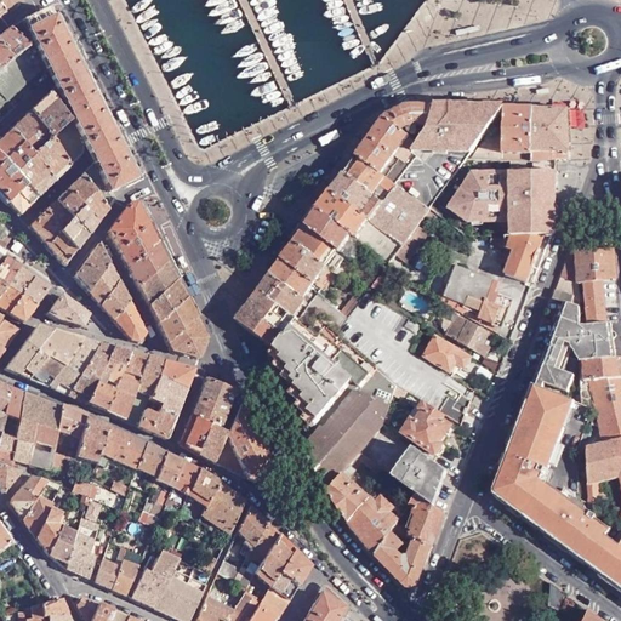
[(0,0),(0,9),(3,13),(18,0),(0,0)]
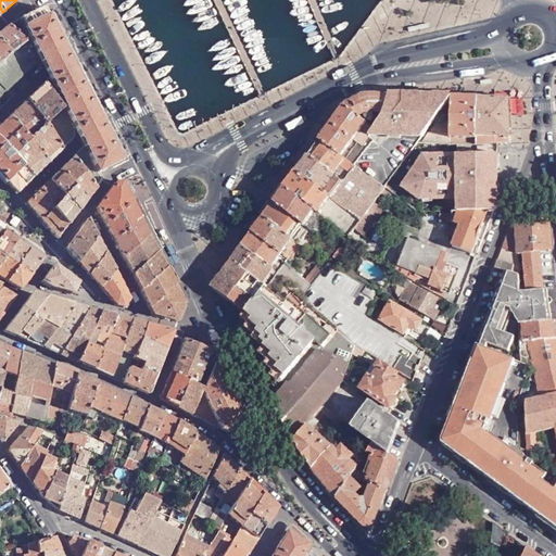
[(89,159),(98,174),(119,162),(102,129),(67,59),(41,8),(7,25),(8,26),(22,43),(37,61),(39,59),(45,71),(49,78),(43,83),(61,111),(54,117),(68,142),(73,139),(74,137),(74,136),(74,135),(74,133),(75,131),(76,131),(79,140),(84,147),(73,159),(80,169),(85,166),(84,163),(89,159)]
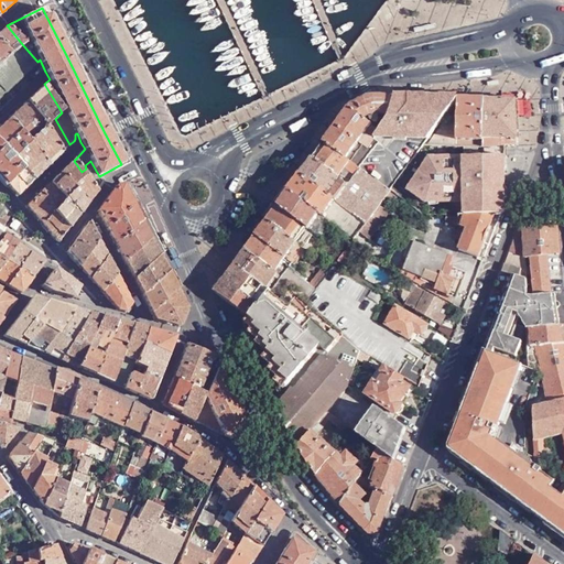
[(8,26),(0,32),(0,42),(10,55),(22,44),(8,26)]
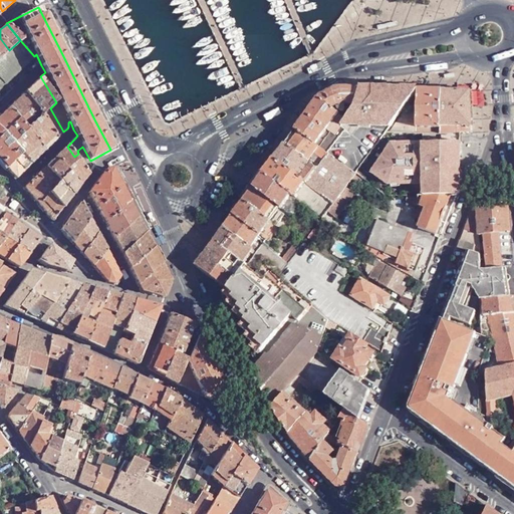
[(0,38),(0,58),(9,50),(0,38)]
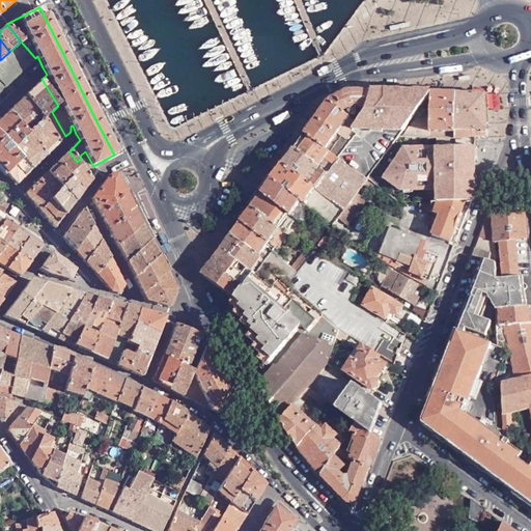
[(0,91),(35,58),(21,42),(9,52),(0,60),(0,91)]
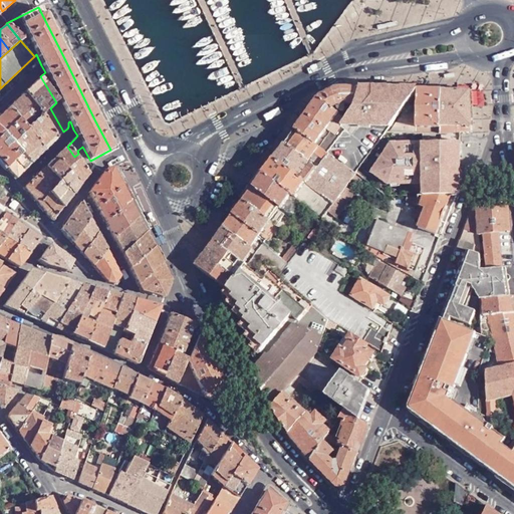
[(40,76),(24,92),(41,117),(50,108),(56,102),(40,76)]
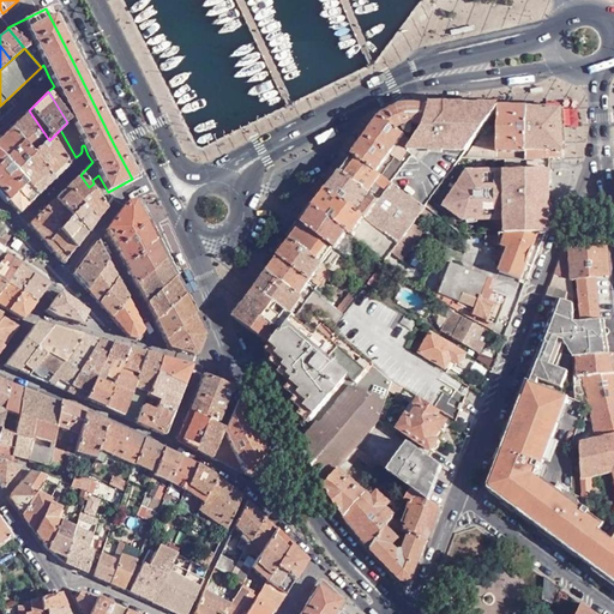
[(395,109),(379,118),(396,130),(397,130),(402,126),(403,126),(404,130),(408,131),(409,130),(409,125),(422,125),(429,106),(414,106),(408,106),(396,108),(395,109)]
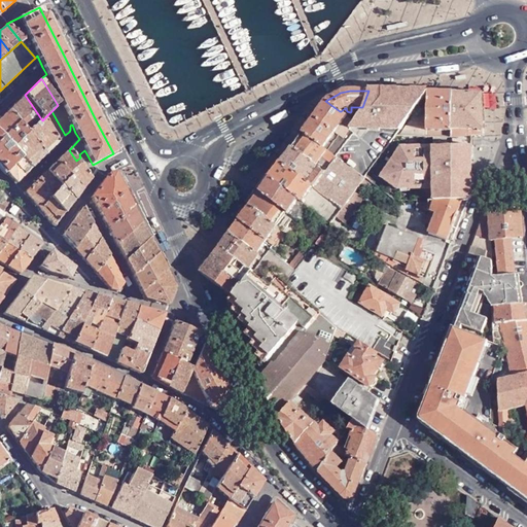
[(376,92),(369,91),(362,107),(370,110),(376,92)]
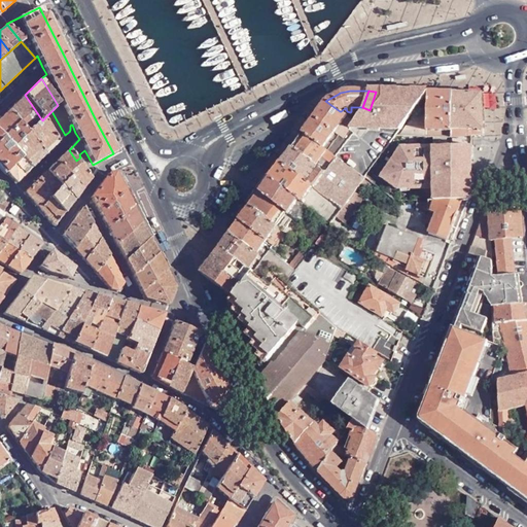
[(426,93),(376,92),(370,110),(365,120),(364,124),(363,125),(364,127),(365,129),(366,129),(399,130),(395,136),(425,136),(426,93)]
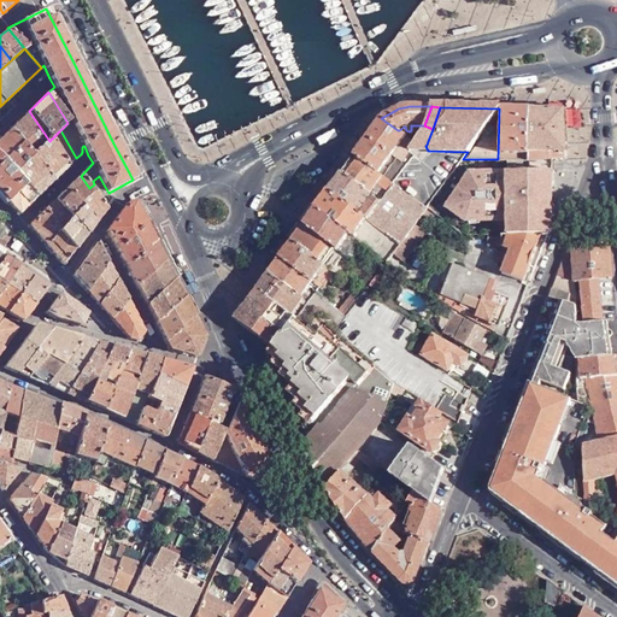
[(498,159),(507,159),(528,159),(529,109),(499,109),(498,159)]
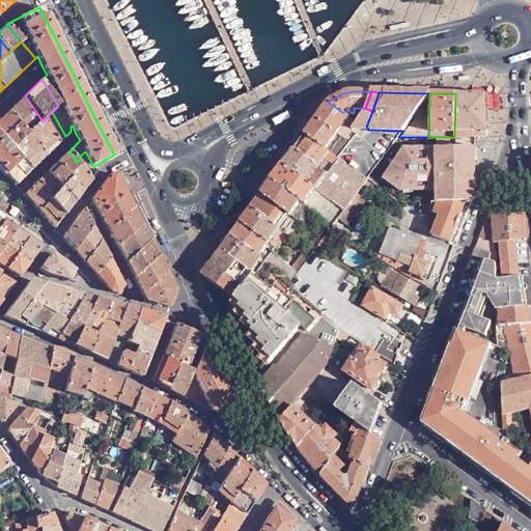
[(454,137),(475,137),(486,137),(485,94),(455,93),(454,137)]
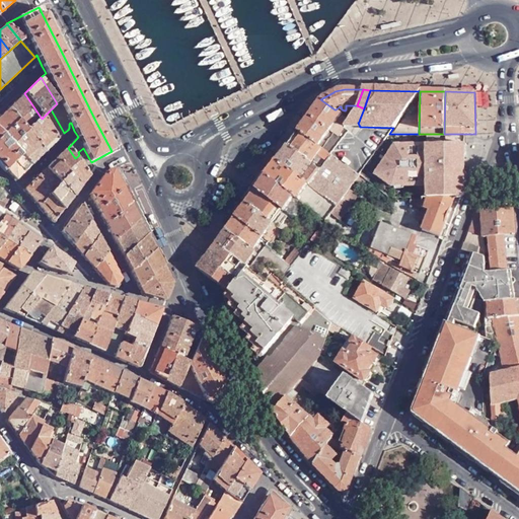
[(24,93),(8,109),(27,133),(42,119),(24,93)]
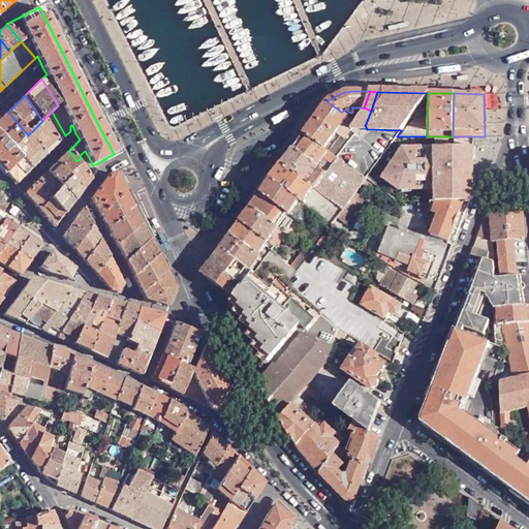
[(333,155),(350,132),(348,130),(355,121),(342,112),(341,112),(327,101),(303,133),(333,155)]
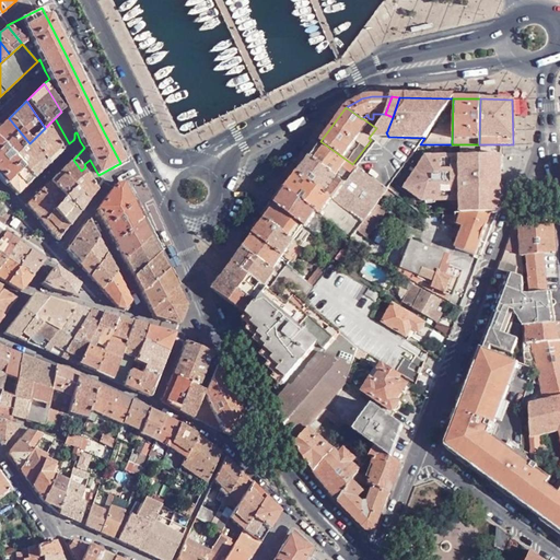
[(9,118),(0,126),(0,143),(13,159),(30,143),(9,118)]
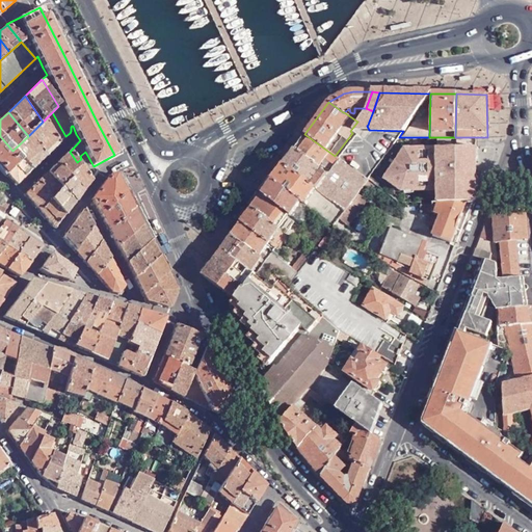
[(45,158),(58,144),(43,122),(28,136),(45,158)]
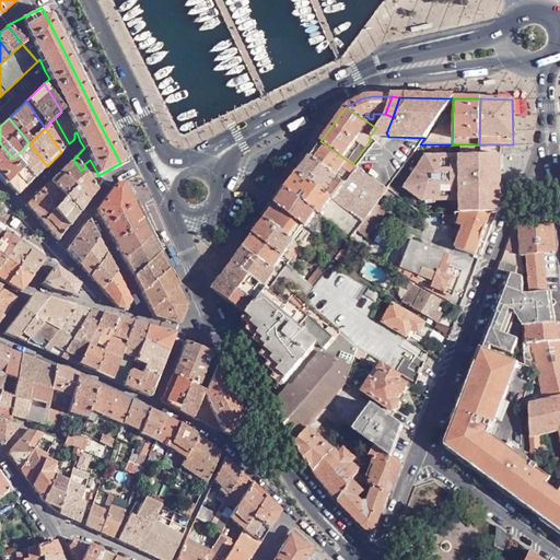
[(352,164),(321,141),(308,158),(345,184),(357,167),(352,164)]
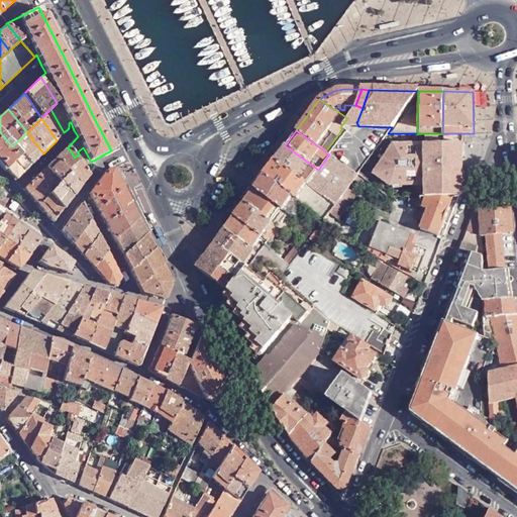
[(0,132),(0,162),(6,170),(20,156),(12,146),(0,132)]
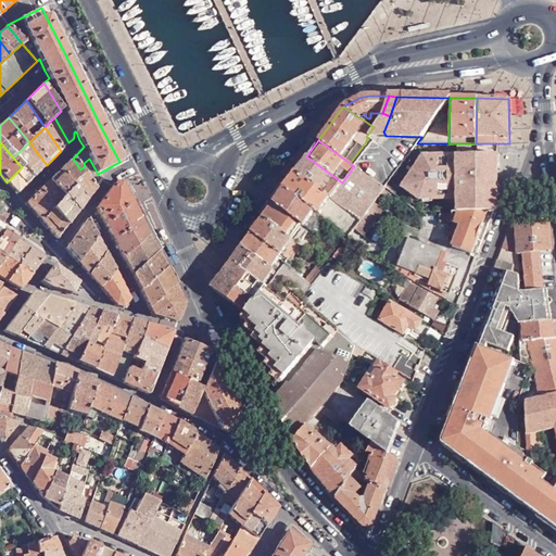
[(32,179),(47,165),(29,142),(13,158),(22,167),(32,179)]
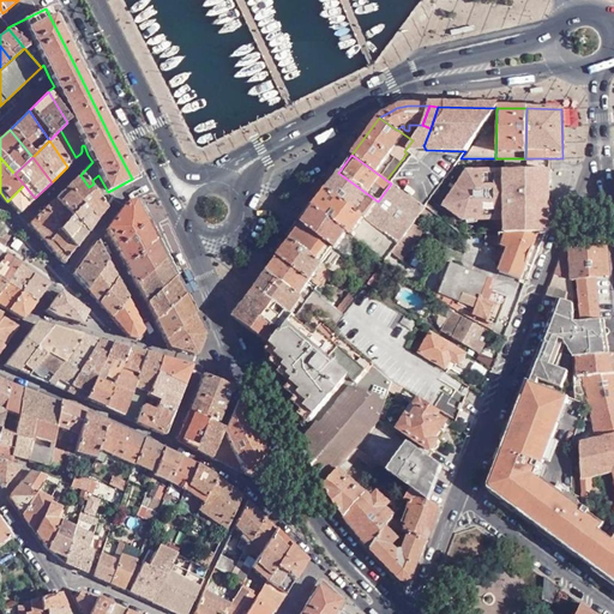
[(505,170),(549,170),(549,158),(525,158),(505,158),(505,170)]
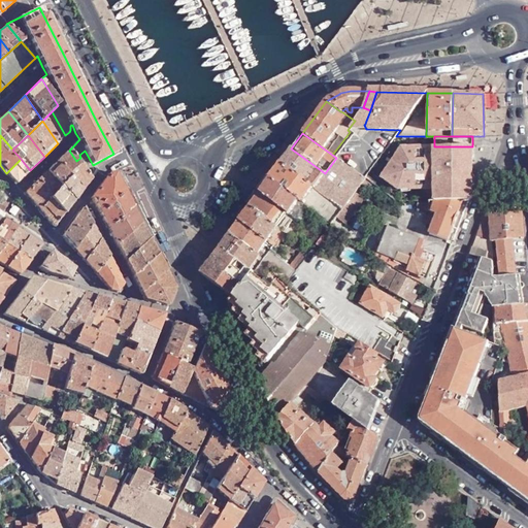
[(472,198),(472,146),(434,146),(400,146),(380,178),(396,190),(432,191),(432,201),(442,201),(468,201),(472,198)]
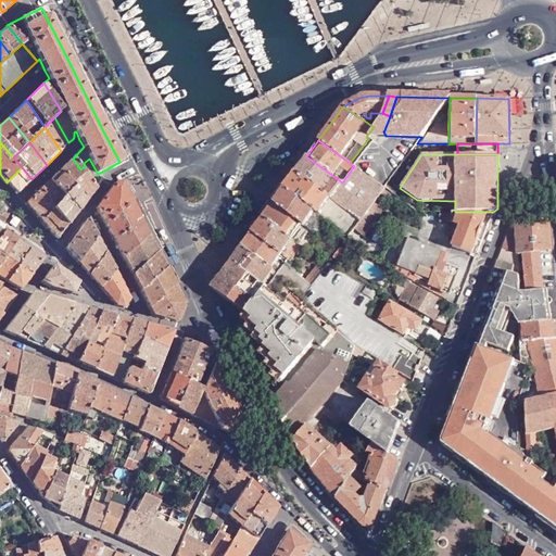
[(355,166),(354,166),(342,182),(306,156),(295,173),(361,219),(362,218),(373,203),(380,193),(384,187),(355,166)]
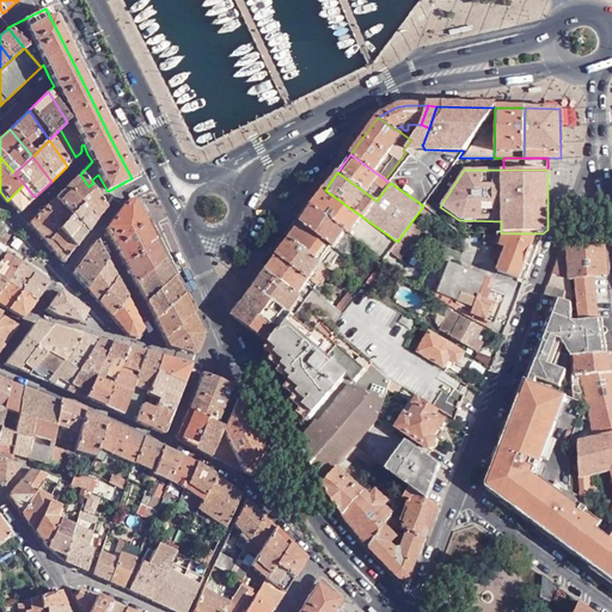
[(93,222),(104,208),(89,187),(80,175),(66,189),(80,207),(93,222)]
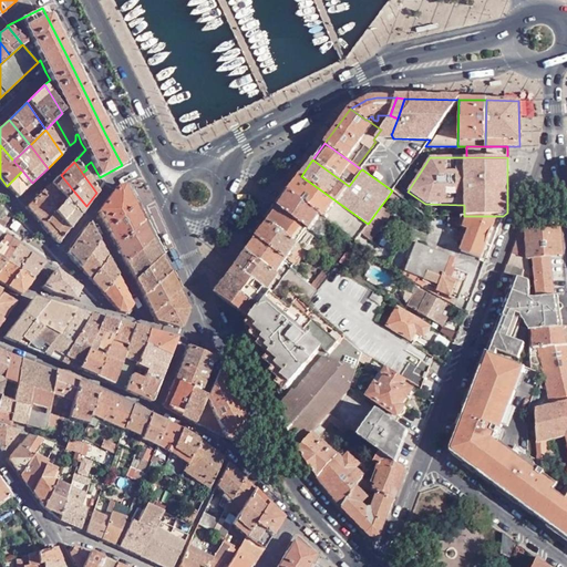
[(103,183),(100,177),(91,162),(85,166),(86,169),(82,173),(96,193),(103,183)]
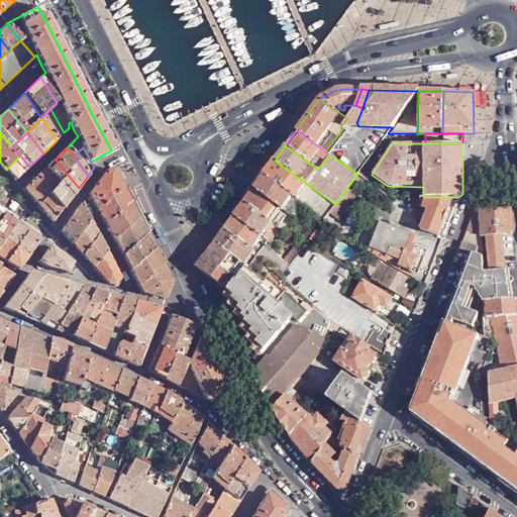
[(16,181),(29,167),(20,156),(6,170),(16,181)]
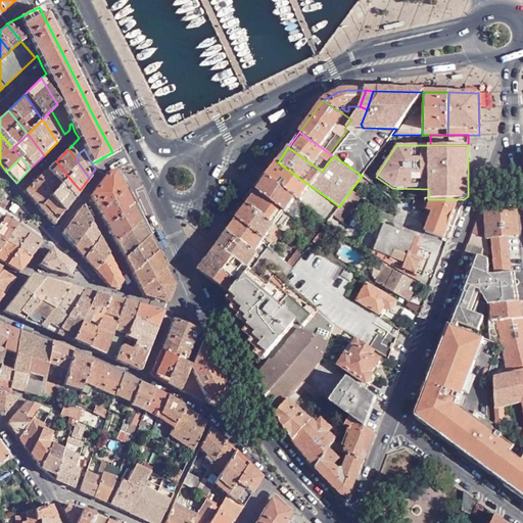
[(47,171),(60,186),(68,177),(56,161),(47,171)]
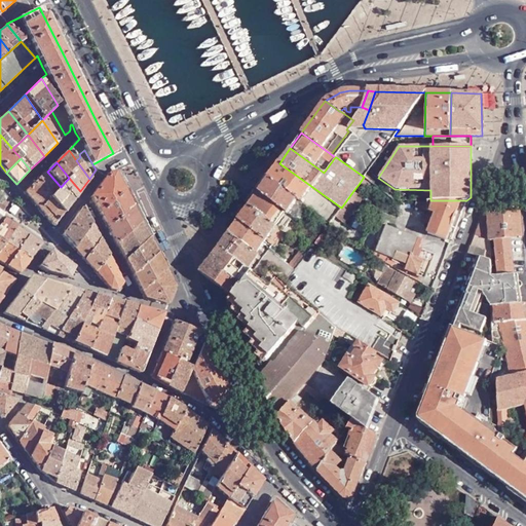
[(279,163),(268,178),(309,209),(330,224),(333,219),(341,208),(279,163)]
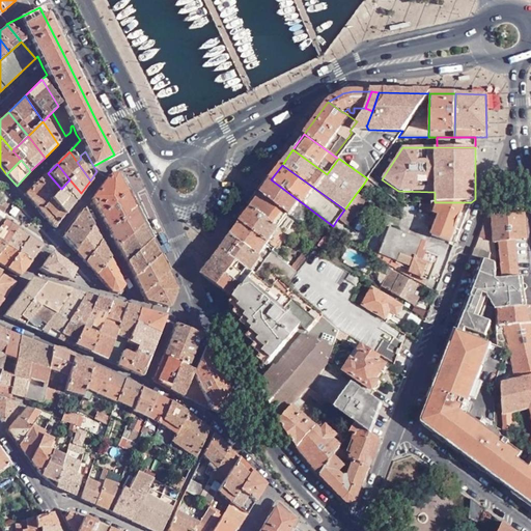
[(50,200),(61,189),(48,173),(24,195),(39,212),(50,200)]
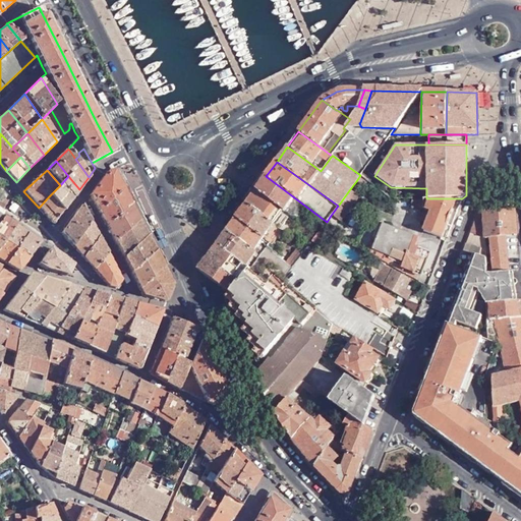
[(90,195),(98,211),(122,190),(113,171),(107,172),(90,195)]
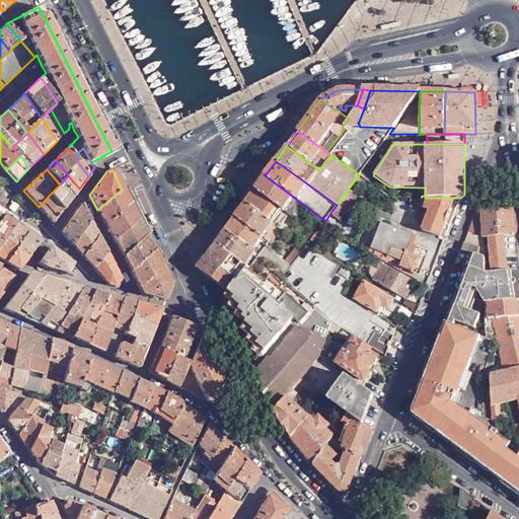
[(359,174),(355,180),(363,186),(367,180),(359,174)]
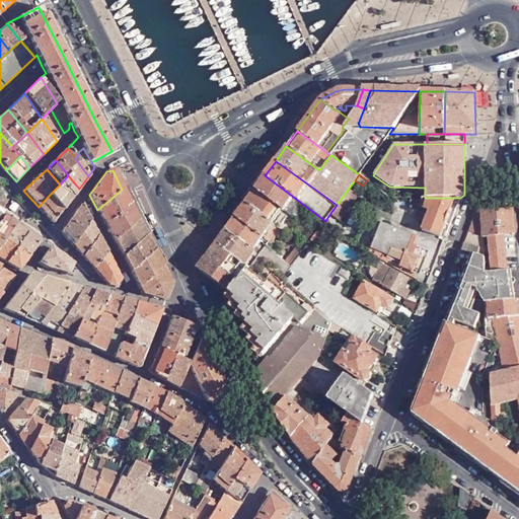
[(72,199),(79,189),(68,175),(60,184),(72,199)]
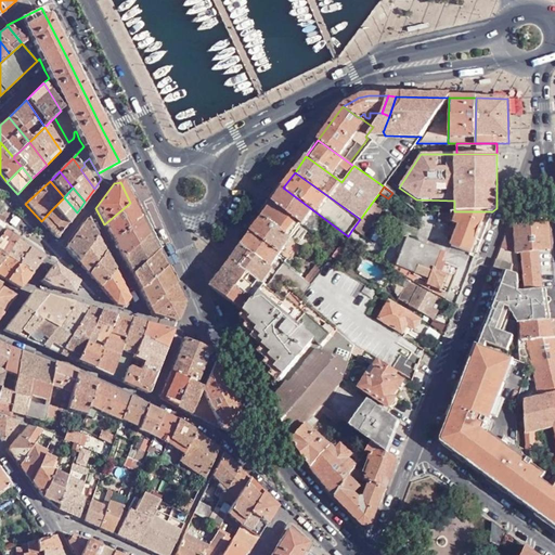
[(283,188),(272,202),(301,224),(307,228),(315,234),(326,220),(283,188)]
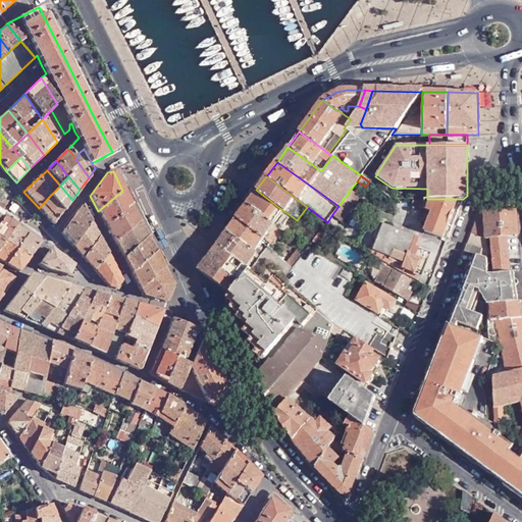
[(63,212),(72,200),(60,186),(49,197),(63,212)]
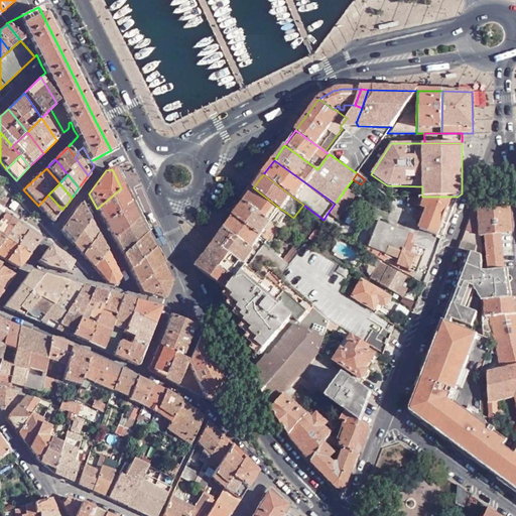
[(280,209),(253,187),(243,202),(270,222),(280,209)]
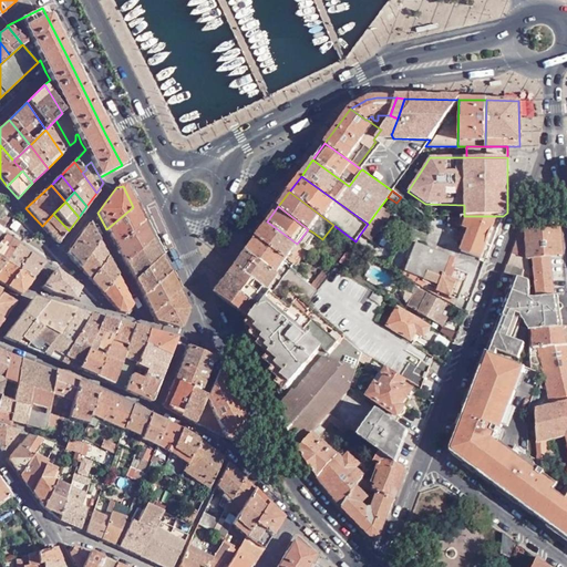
[(106,229),(116,248),(142,224),(133,207),(106,229)]
